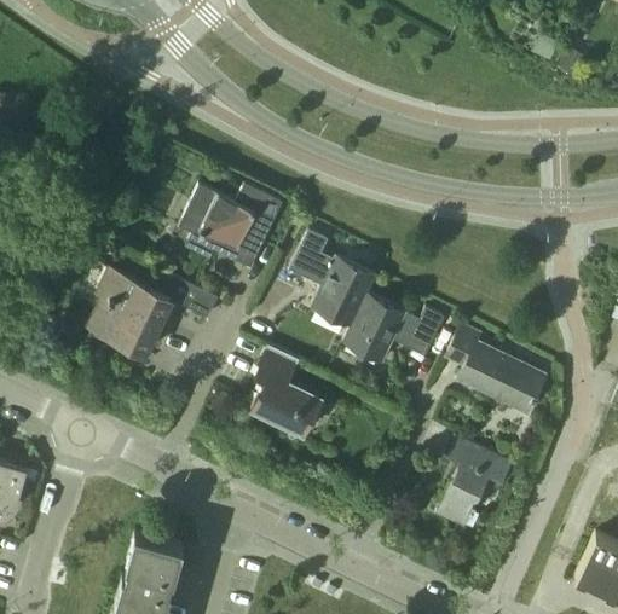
[(214,250),(250,267),(273,220),(264,216),(273,198),(244,184),(235,202),(198,185),(172,241),(209,259),(214,250)]
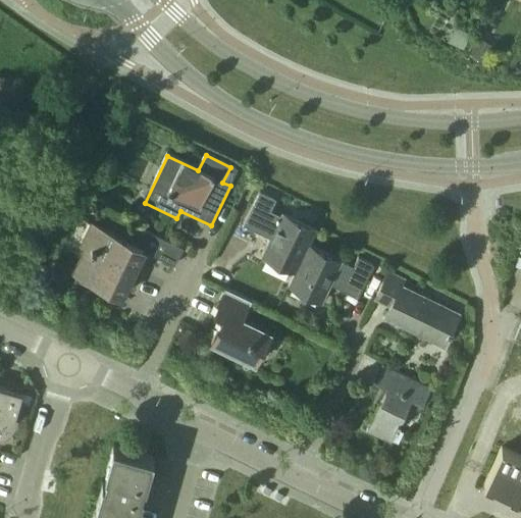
[(262,258),(296,274),(309,248),(316,234),(282,216),(280,219),(269,214),(275,202),(260,195),(244,227),(270,240),(262,258)]
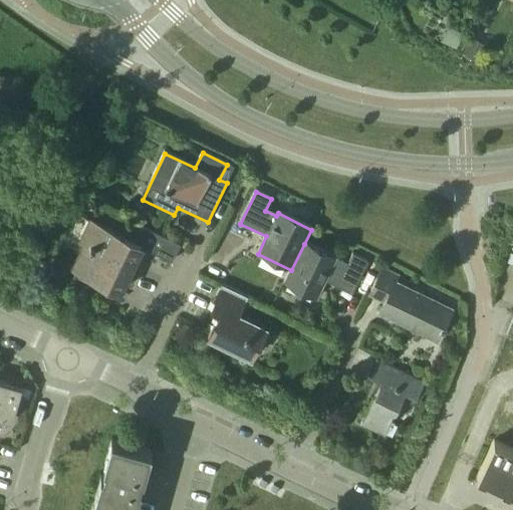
[(72,272),(119,294),(142,249),(173,264),(181,247),(132,223),(123,240),(90,224),(80,245),(84,248),(72,272)]
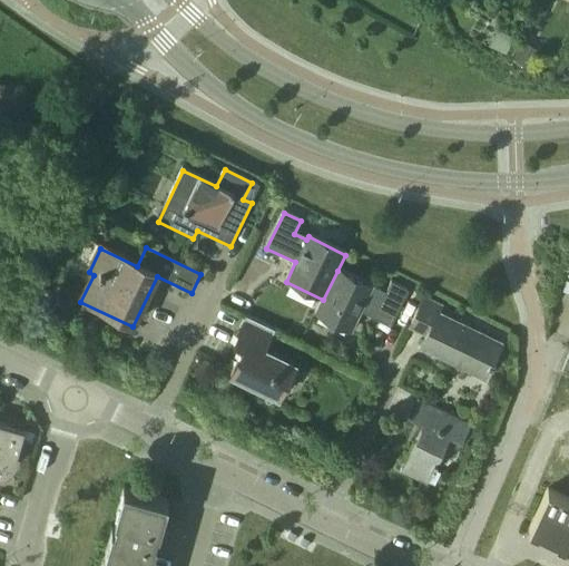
[(315,315),(353,334),(362,314),(391,329),(409,292),(392,284),(385,298),(373,292),(374,289),(337,271),(323,300),(315,315)]
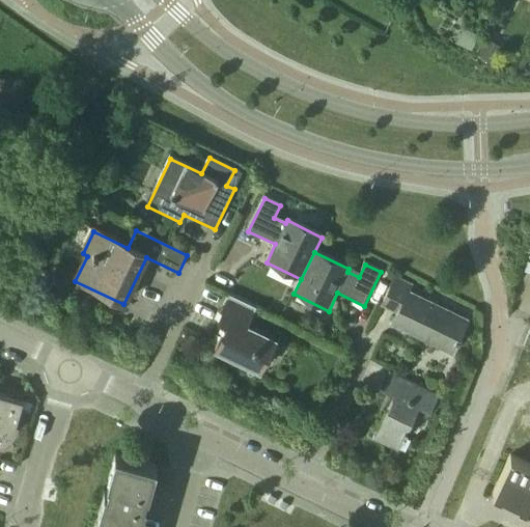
[(215,271),(225,276),(233,259),(223,254),(215,271)]
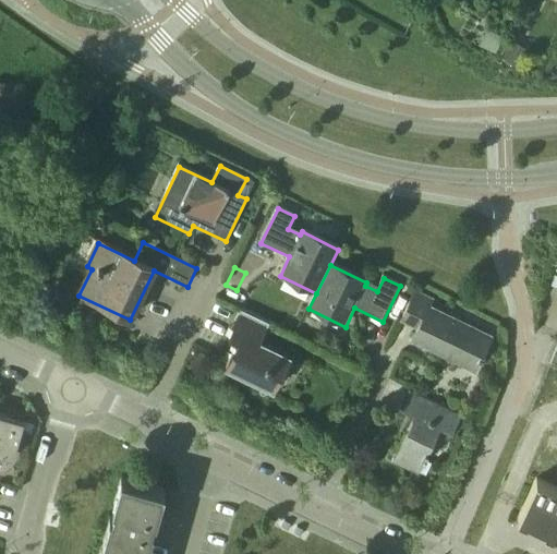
[(412,342),(475,373),(492,338),(430,309),(433,302),(415,293),(401,323),(418,330),(412,342)]
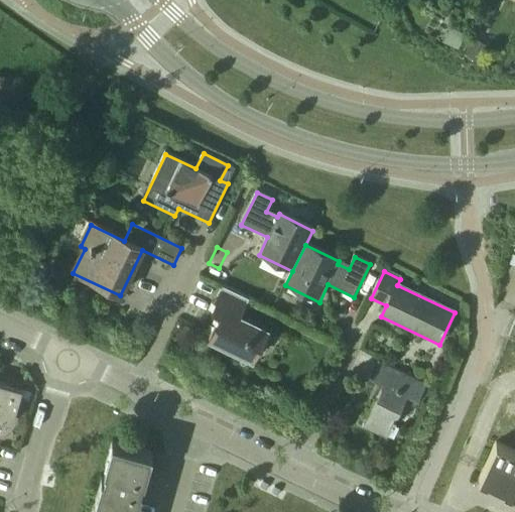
[(209,340),(255,361),(269,332),(241,318),(254,290),(228,277),(212,312),(220,316),(209,340)]
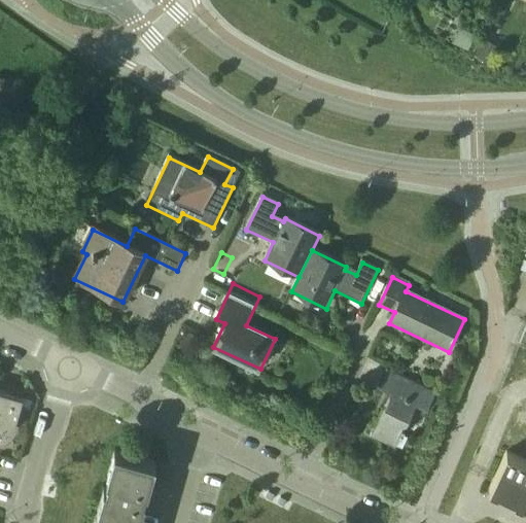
[(371,437),(395,449),(401,437),(405,429),(413,412),(424,418),(435,394),(387,371),(379,387),(392,393),(371,437)]
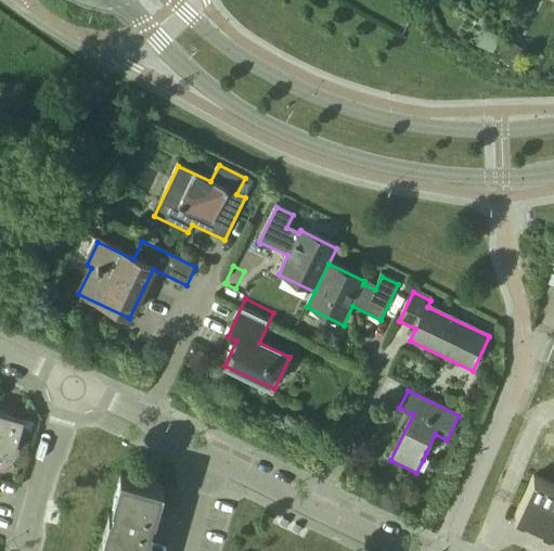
[(0,462),(2,463),(5,455),(14,458),(24,421),(0,413),(0,462)]
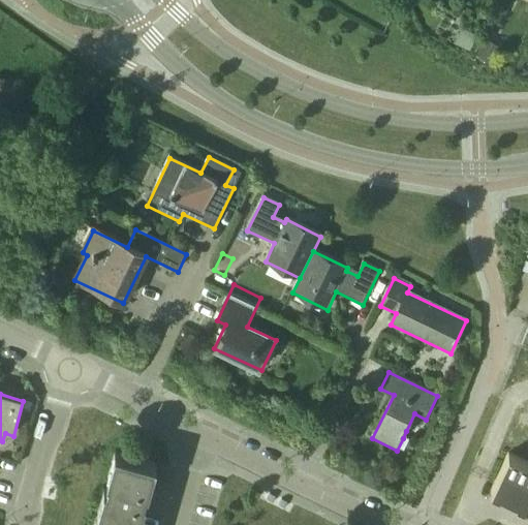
[(116,455),(97,520),(114,524),(138,524),(156,466),(116,455)]
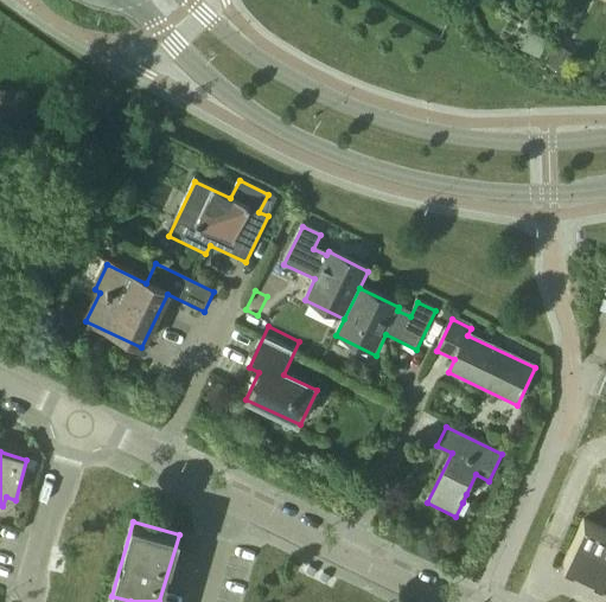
[(605,533),(585,523),(568,558),(561,572),(605,594),(605,533)]
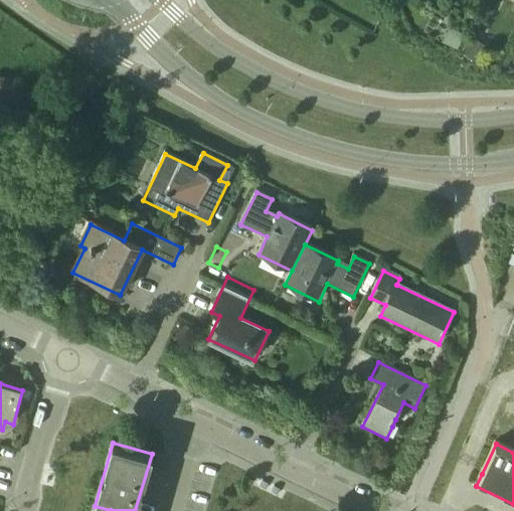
All buildings are outlined.
